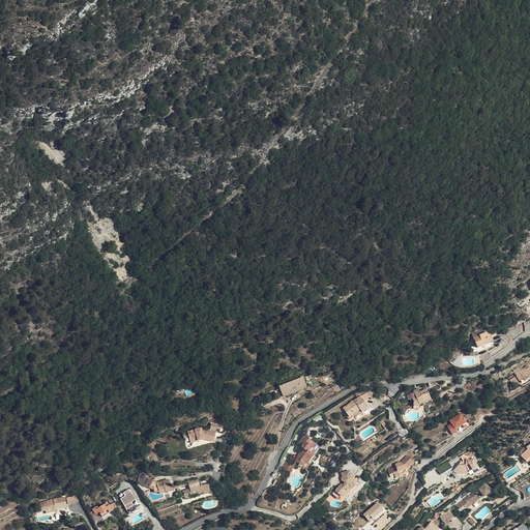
[(480,331),(475,332),(474,333),(472,334),(472,335),(473,336),(473,339),(479,335),(486,333),(484,329),(480,331)]
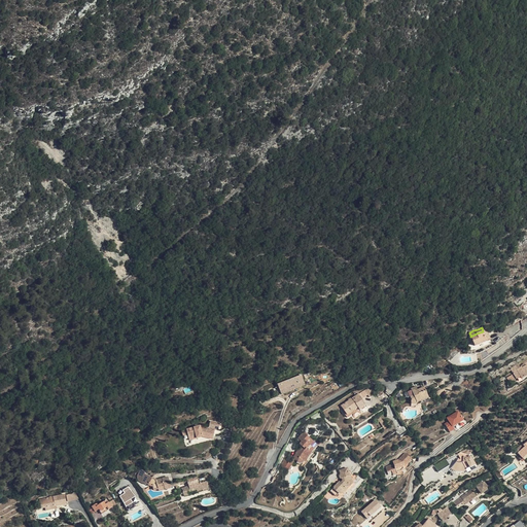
[(490,340),(487,329),(483,331),(477,334),(470,337),(475,346),(487,341),(490,340)]
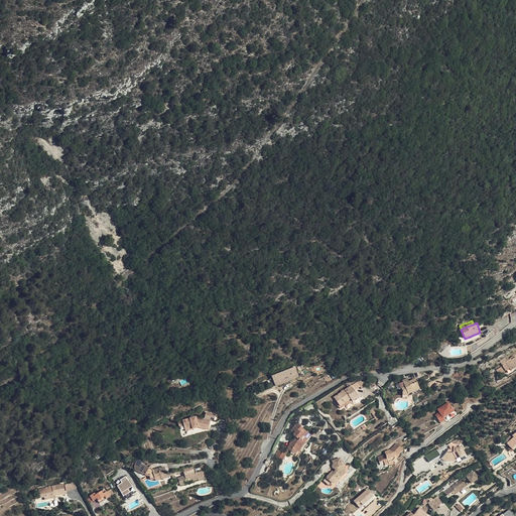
[(424,359),(421,356),(414,361),(417,365),(424,359)]
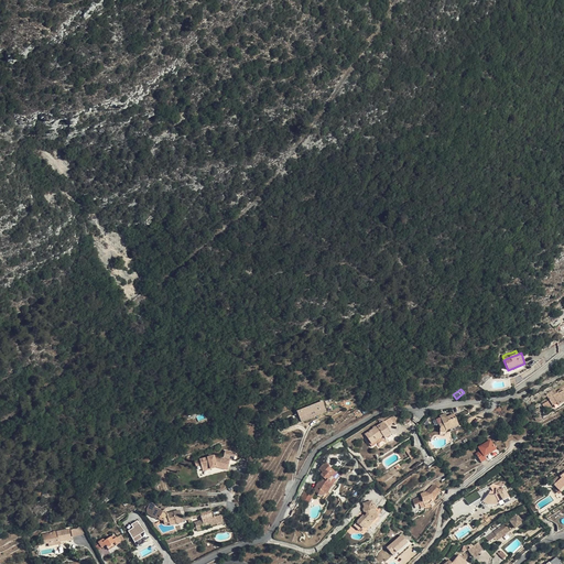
[(563,390),(562,391),(559,393),(559,392),(556,393),(556,392),(554,389),(551,390),(552,391),(546,394),(545,393),(542,397),(543,399),(548,397),(552,405),(556,402),(557,404),(563,401),(563,390)]
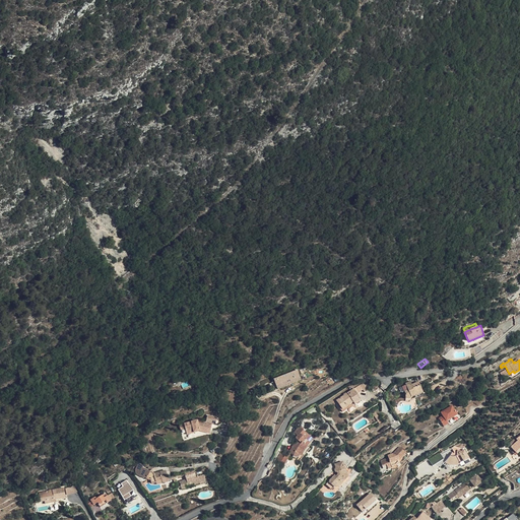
[(294,368),(270,377),(275,389),(299,381),(294,368)]
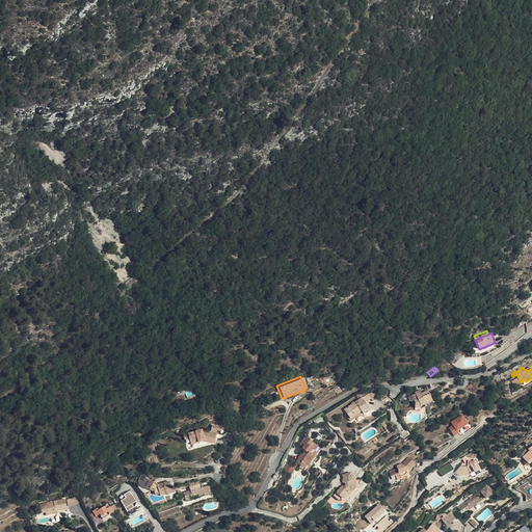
[(432,401),(428,391),(421,394),(420,395),(419,393),(416,394),(418,399),(414,401),(415,403),(415,407),(421,408),(421,406),(424,405),(432,401)]
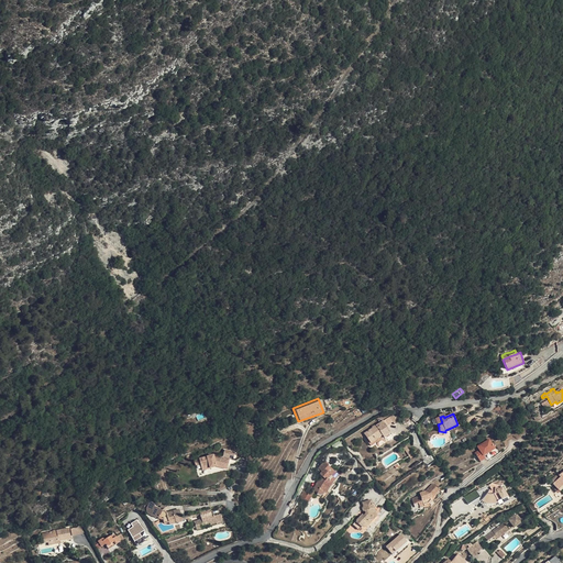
[(393,421),(389,417),(383,421),(386,426),(393,421)]
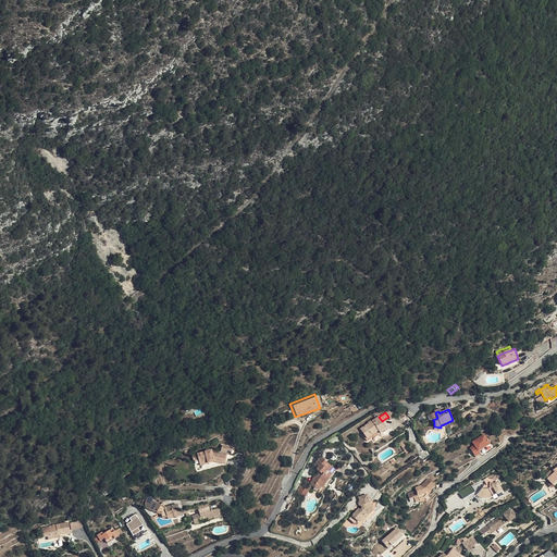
[(382,421),(379,417),(360,429),(359,430),(367,442),(380,433),(387,429),(382,421)]
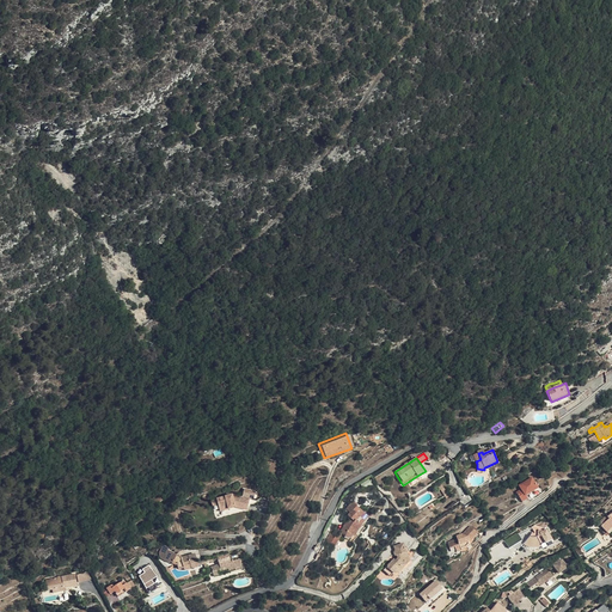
[(538,489),(532,478),(520,485),(522,489),(516,493),(522,503),(527,500),(526,496),(538,489)]
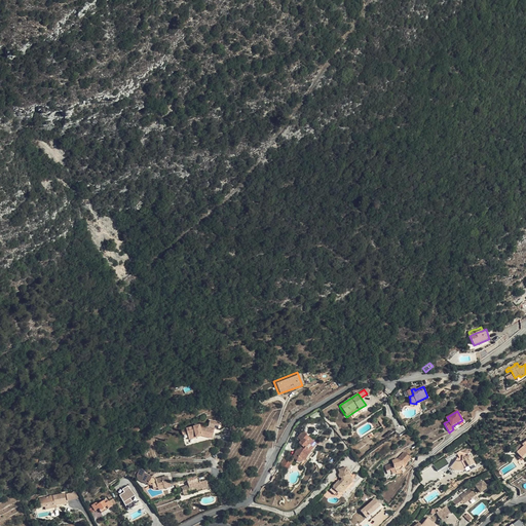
[(220,423),(210,421),(209,427),(199,425),(186,429),(188,434),(189,440),(202,436),(213,439),(215,428),(218,429),(220,423)]
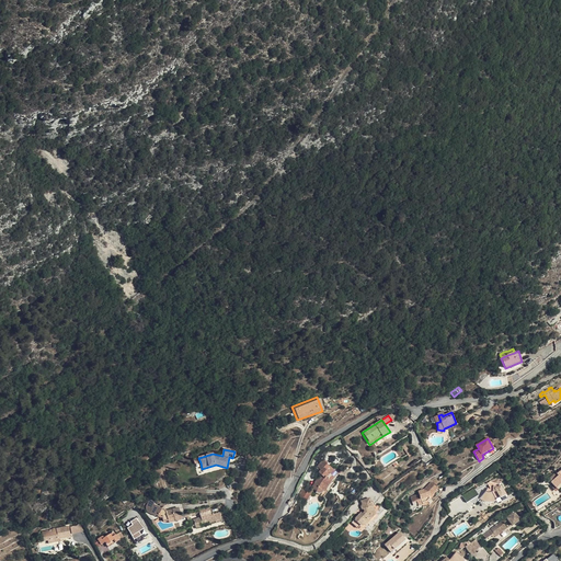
[(338,473),(323,460),(317,467),(321,470),(320,472),(319,472),(320,473),(320,474),(322,477),(320,480),(318,479),(312,489),(317,491),(319,489),(322,491),(321,493),(324,495),(334,484),(333,483),(339,473),(338,473)]
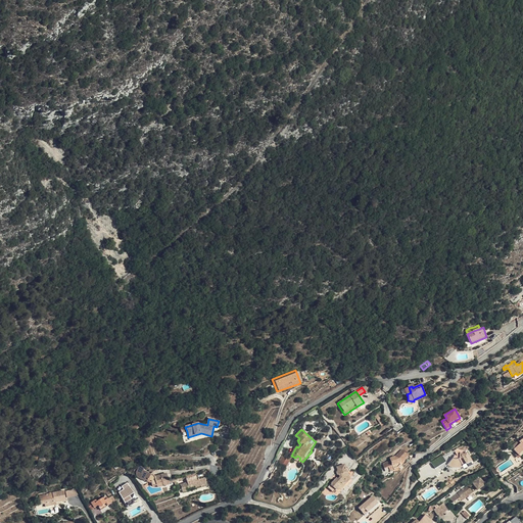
[(522,438),(519,442),(518,440),(511,446),(518,455),(522,450),(522,438)]
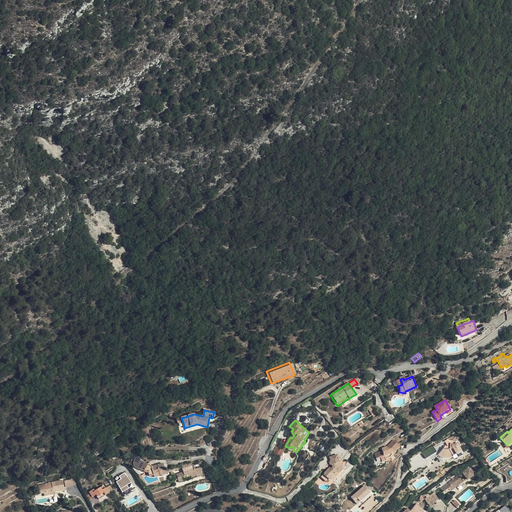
[(451,440),(449,439),(447,440),(445,441),(448,446),(447,446),(446,445),(438,454),(439,455),(441,456),(444,457),(446,458),(449,458),(451,457),(453,456),(453,455),(456,454),(456,455),(462,452),(456,441),(455,442),(454,442),(451,440)]
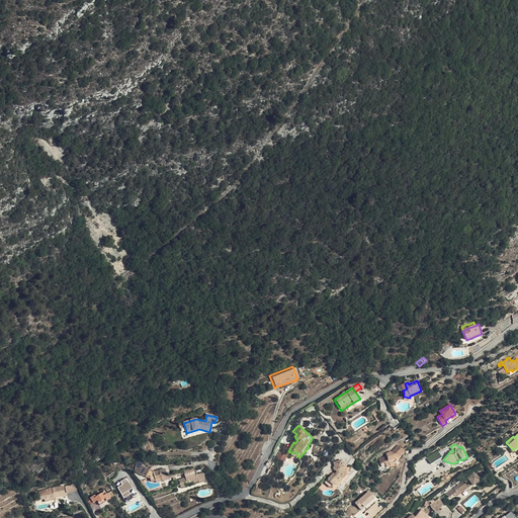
[(405,450),(399,445),(392,452),(386,454),(386,456),(379,459),(380,463),(384,462),(386,466),(391,465),(395,463),(400,458),(403,454),(402,453),(405,450)]
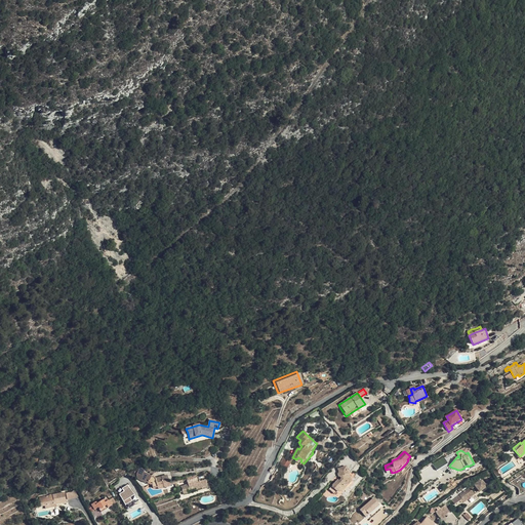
[(449,466),(447,462),(440,467),(443,471),(449,466)]
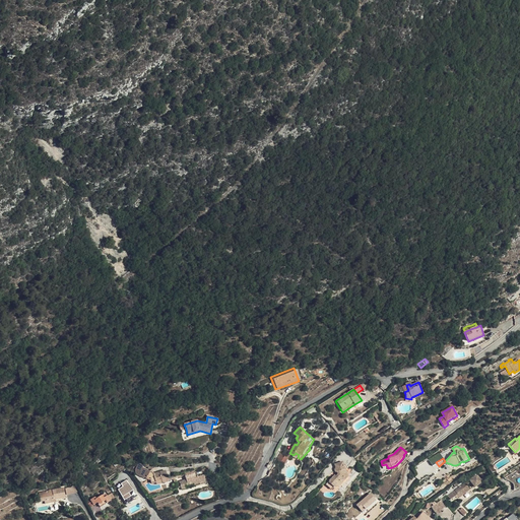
[(343,462),(342,462),(335,464),(335,465),(336,468),(335,468),(335,469),(335,470),(335,471),(336,472),(337,472),(337,473),(338,473),(338,474),(336,476),(334,475),(328,481),(326,484),(329,488),(332,485),(334,488),(338,488),(348,477),(348,476),(346,469),(347,468),(346,465),(344,466),(343,462)]
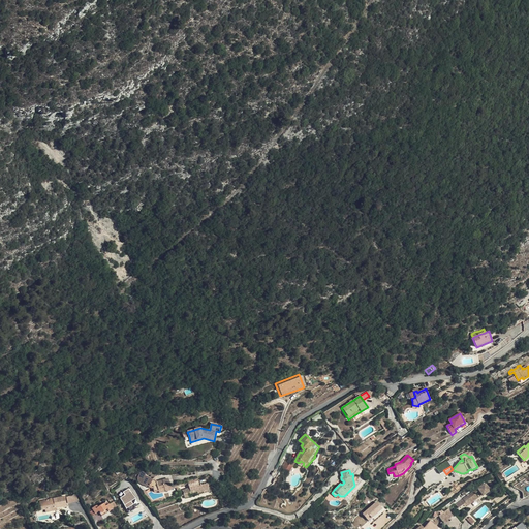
[(147,473),(142,471),(137,477),(138,483),(147,487),(147,486),(152,488),(153,488),(155,492),(159,491),(160,493),(172,490),(172,489),(172,487),(169,478),(157,481),(146,475),(147,473)]
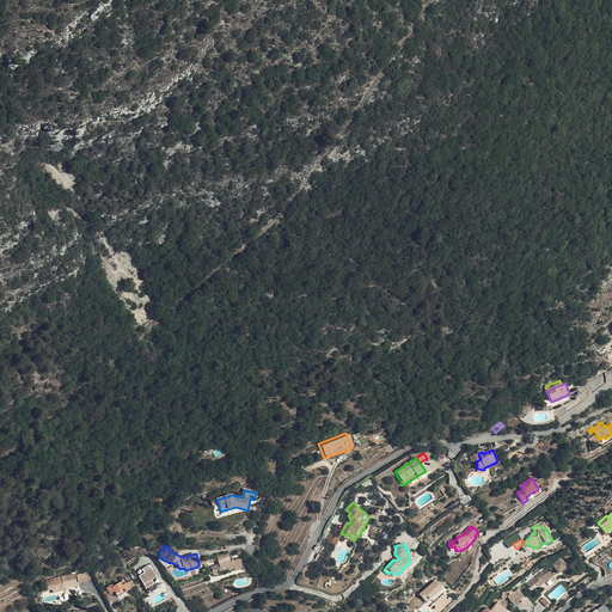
[(231,561),(228,552),(216,557),(218,560),(219,564),(220,567),(216,568),(216,565),(212,567),(214,576),(220,575),(219,571),(228,569),(230,570),(236,569),(236,570),(243,568),(240,558),(233,561),(233,560),(231,561)]
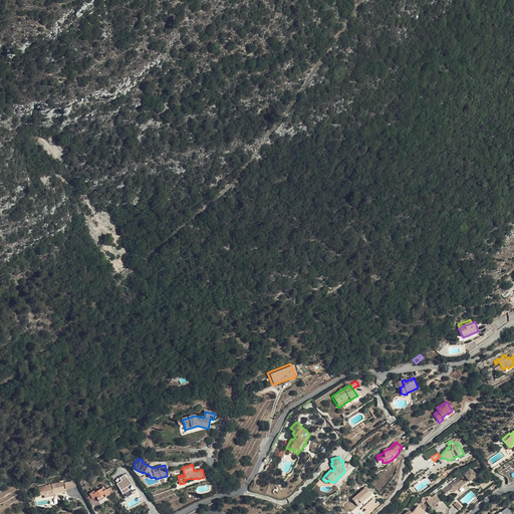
[(477,477),(471,469),(464,475),(460,478),(460,477),(443,490),(445,494),(449,491),(455,491),(465,484),(462,479),(466,476),(470,482),(477,477)]
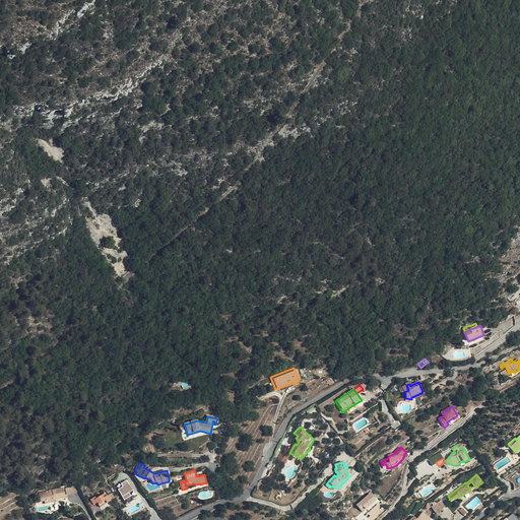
[(126,503),(137,497),(128,479),(117,485),(126,503)]
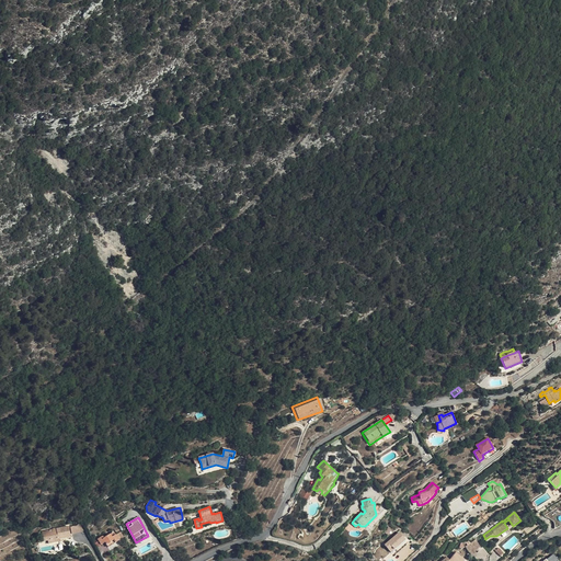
[(71,526),(70,527),(72,534),(84,530),(80,524),(71,526)]
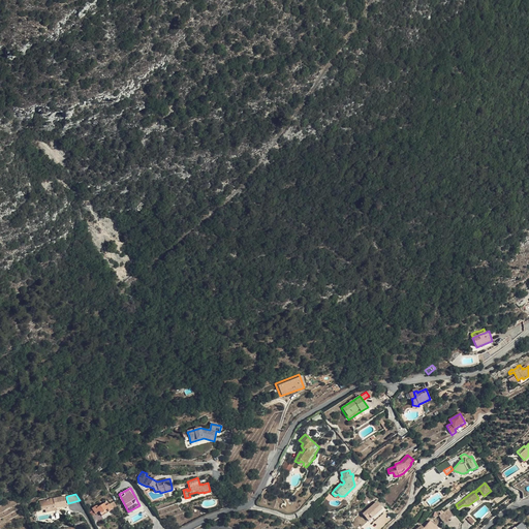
[(67,506),(65,496),(39,501),(41,510),(45,509),(51,508),(51,511),(57,510),(56,508),(67,506)]
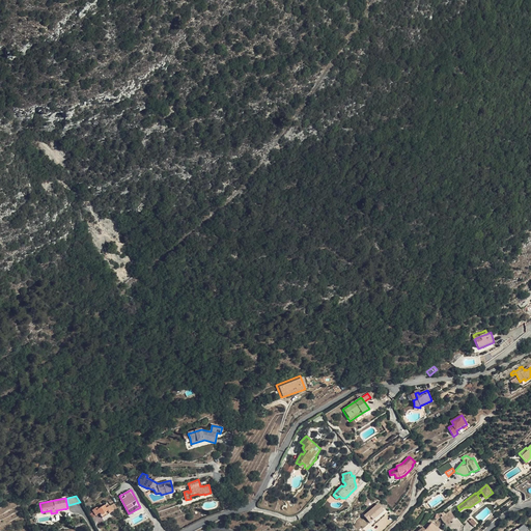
[(110,506),(108,504),(98,509),(96,508),(93,510),(92,508),(88,511),(89,513),(91,519),(95,515),(100,513),(101,515),(102,515),(108,511),(109,513),(109,514),(113,511),(110,506)]
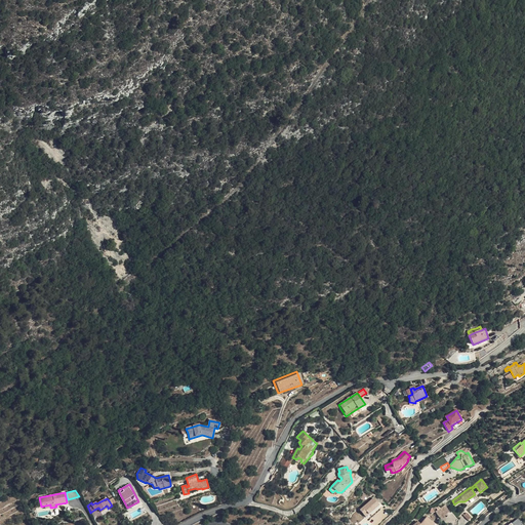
[(379,506),(374,498),(360,511),(364,514),(367,512),(369,514),(379,506)]
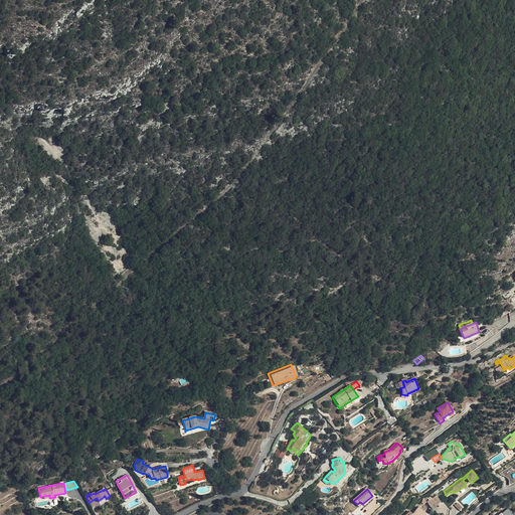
[(437,496),(433,498),(438,505),(442,502),(437,496)]
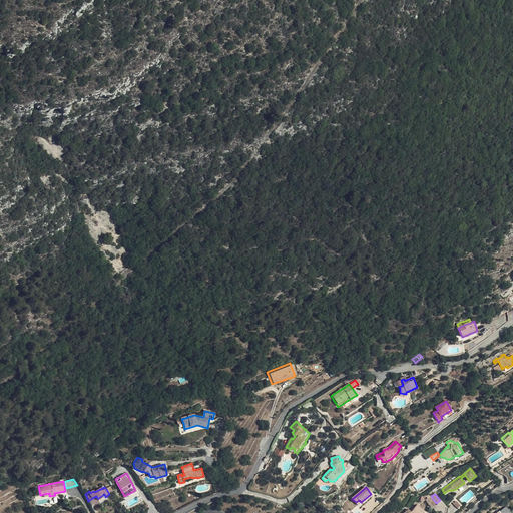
[(437,504),(436,503),(431,496),(426,499),(431,508),(437,504)]
